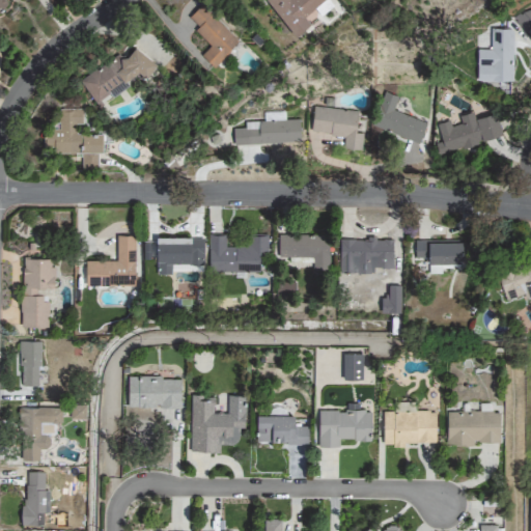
[(0,0),(0,10),(8,2),(5,0),(0,0)]
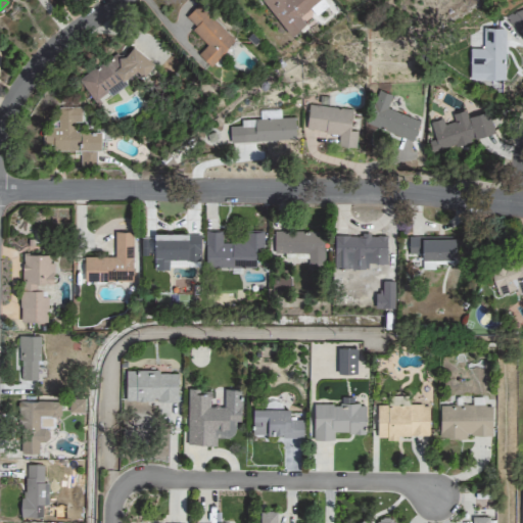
[(305,24),(300,16),(311,9),(315,15),(327,7),(322,0),(263,0),(289,36),(305,24)]
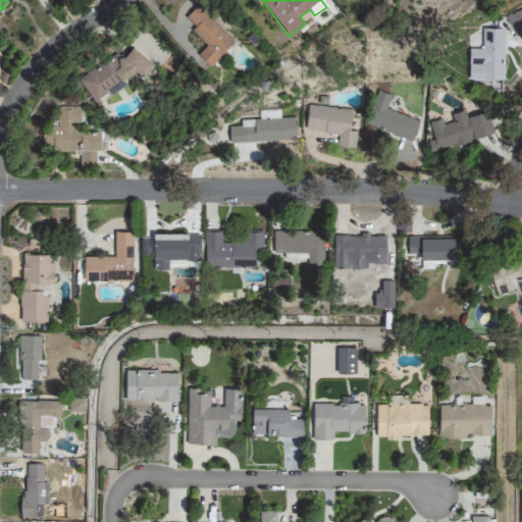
[(207,47),(198,55),(209,66),(235,43),(198,5),(186,16),(195,27),(191,30),(207,47)]
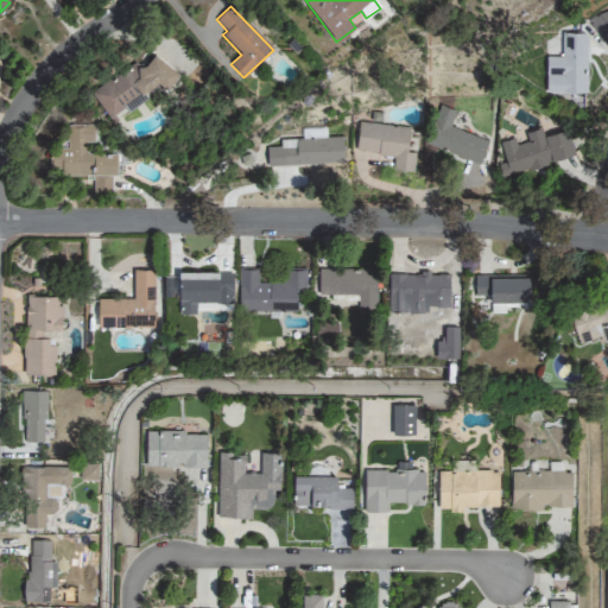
[(607,30),(607,13),(591,12),(589,27),(607,30)]
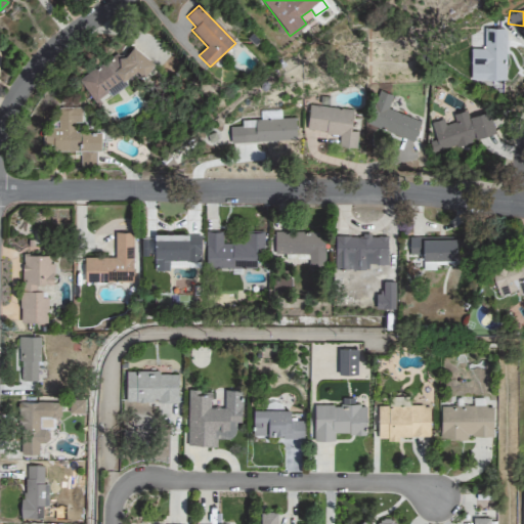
[(471,79),(506,79),(506,30),(484,30),(484,64),(471,63),(471,79)]
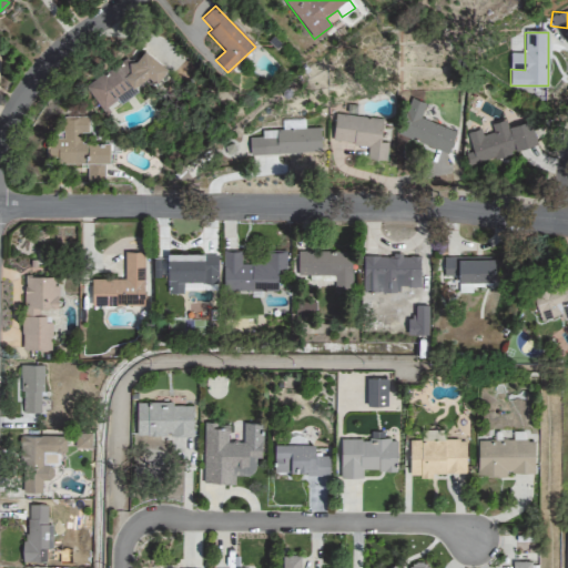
[(152,82),(165,73),(149,49),(131,61),(128,57),(84,85),(103,112),(135,90),(133,87),(149,77),(152,82)]
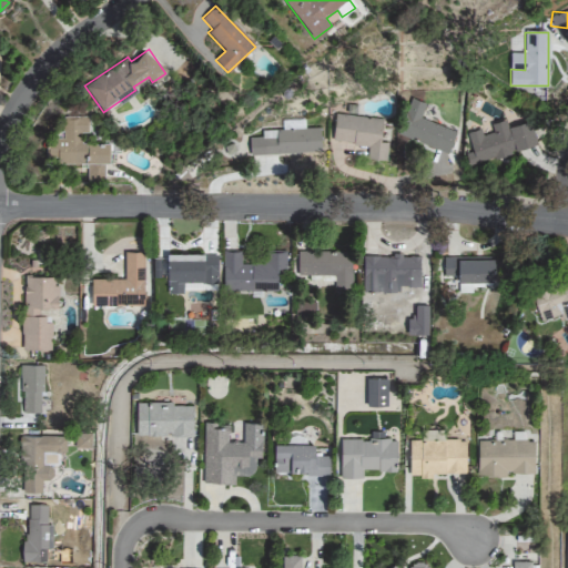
[(448,153),(456,131),(421,119),(425,104),(409,99),(397,135),(448,153)]
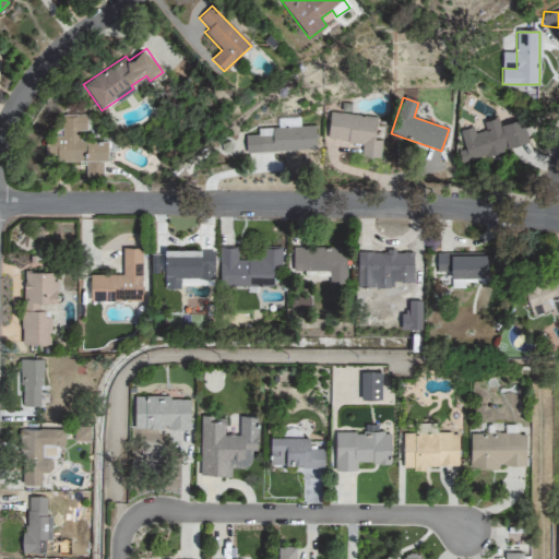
[(377,118),(330,113),(326,140),(363,143),(361,156),(380,158),(382,141),(375,140),(377,118)]
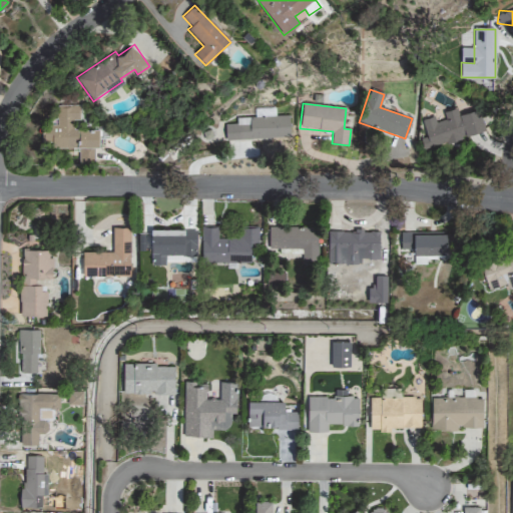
[(99,129),(73,129),(73,119),(79,119),(79,105),(56,105),(56,124),(42,124),(42,146),(78,146),(78,162),(94,162),(94,147),(99,147),(99,129)]
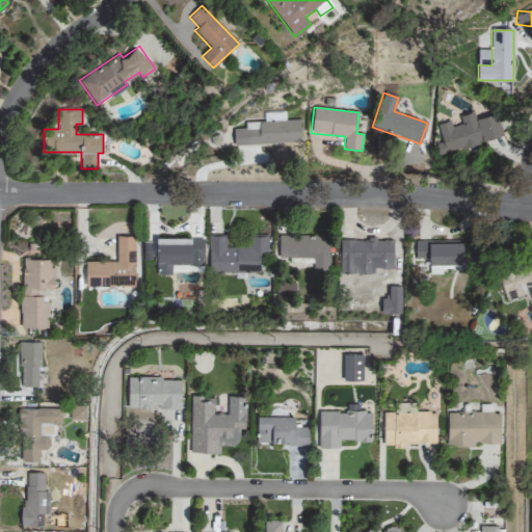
[(497,113),(476,120),(474,112),(460,116),(462,124),(452,127),(450,121),(437,125),(443,141),(435,143),(440,155),(503,136),(497,113)]
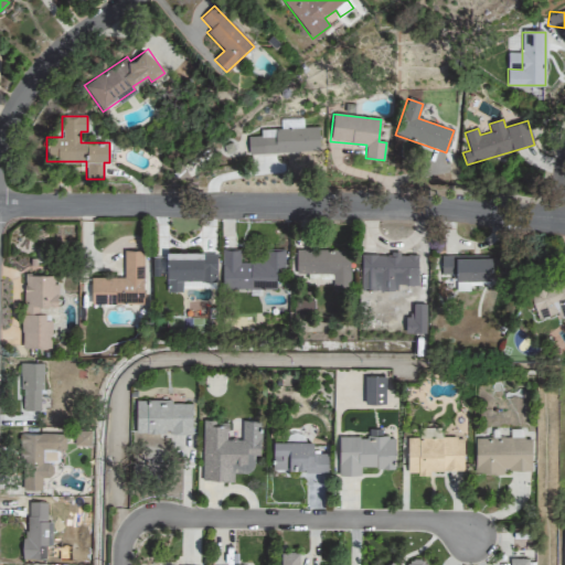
[(302,128),(302,120),(281,120),(281,129),(302,128)]
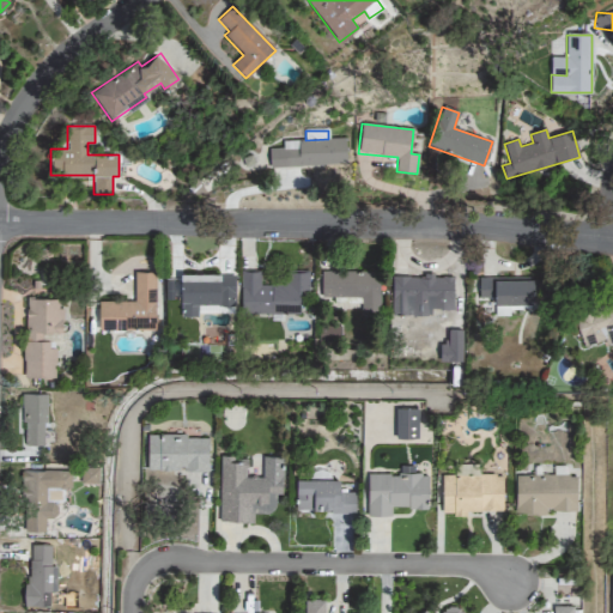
[(346,165),(345,139),(281,141),(283,149),(268,149),(269,168),(346,165)]
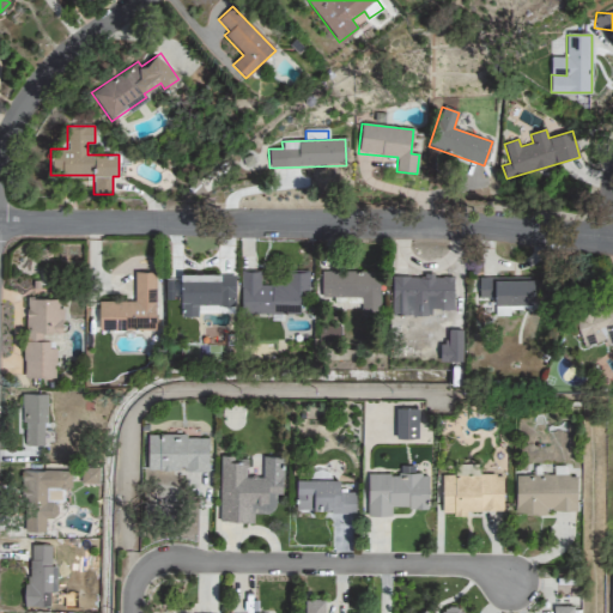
[(299,314),(299,290),(309,290),(309,271),(286,271),(286,284),(260,284),(260,271),(241,271),(241,314),(299,314)]
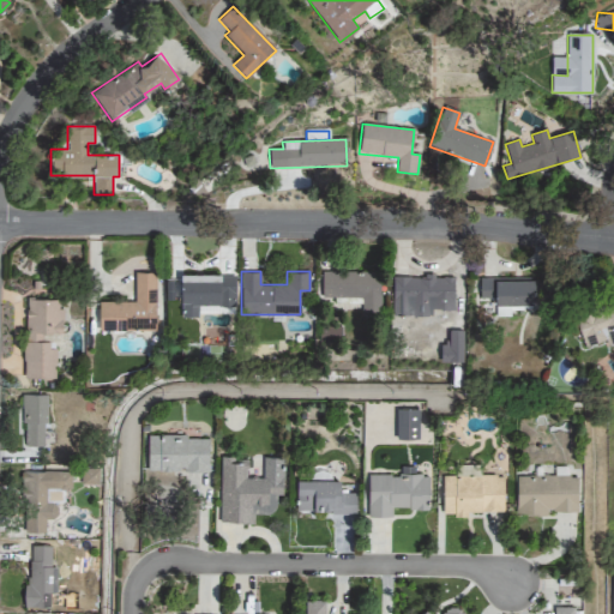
[(379,312),(379,271),(320,271),(320,296),(362,296),(362,312),(379,312)]
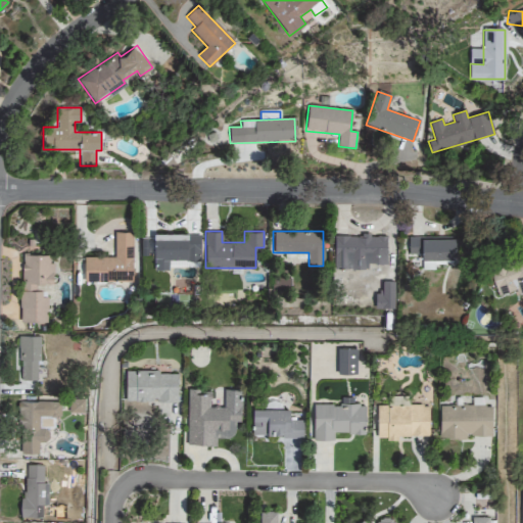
[(84,256),(84,281),(132,282),(133,232),(114,232),(114,256),(84,256)]
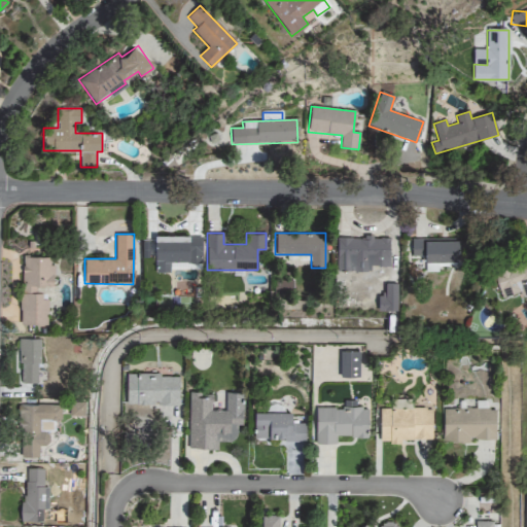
[(202,235),(155,235),(154,260),(202,261),(202,235)]
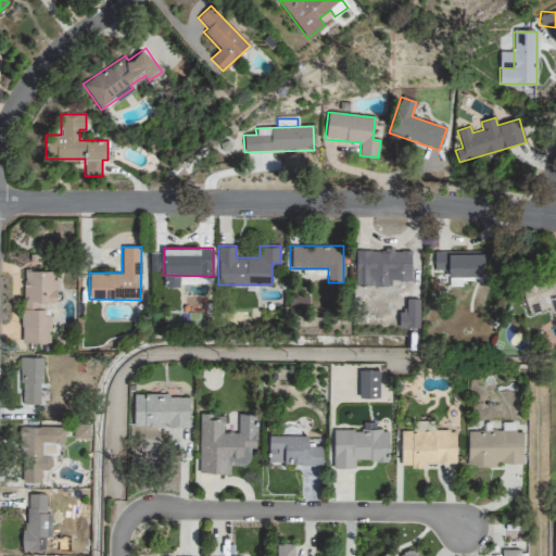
[(368,274),(412,274),(413,250),(354,249),(353,266),(368,266),(368,274)]
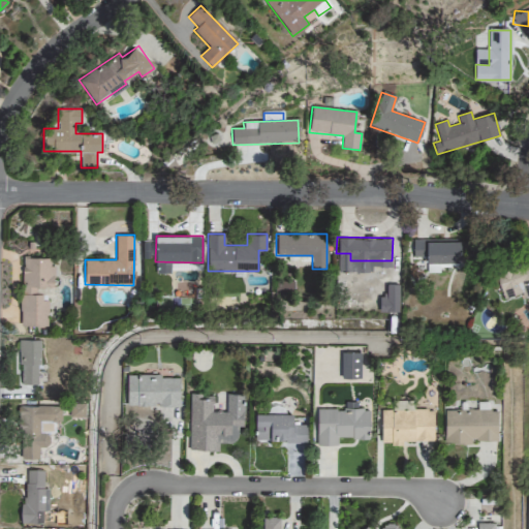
[(427,261),(461,262),(461,241),(413,240),(413,256),(427,256),(427,261)]
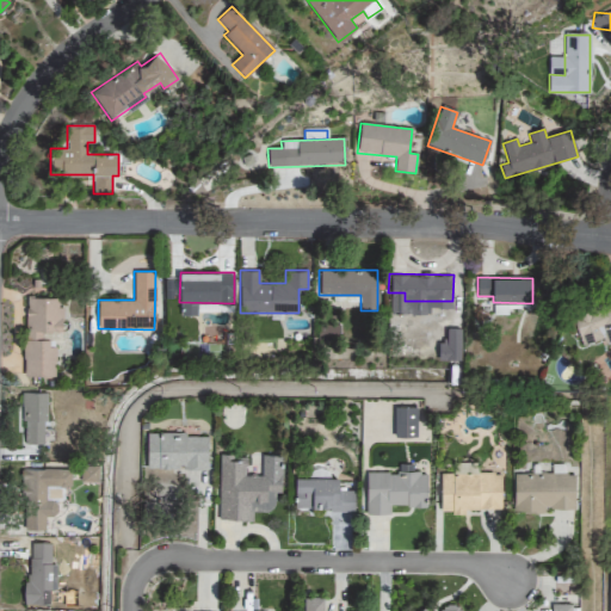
[(55,376),(56,343),(61,343),(62,297),(26,297),(24,375),(55,376)]
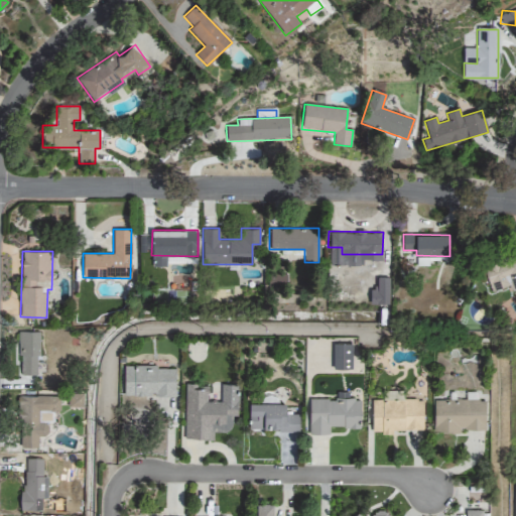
[(491,290),(508,285),(509,289),(515,286),(515,251),(483,262),(491,290)]
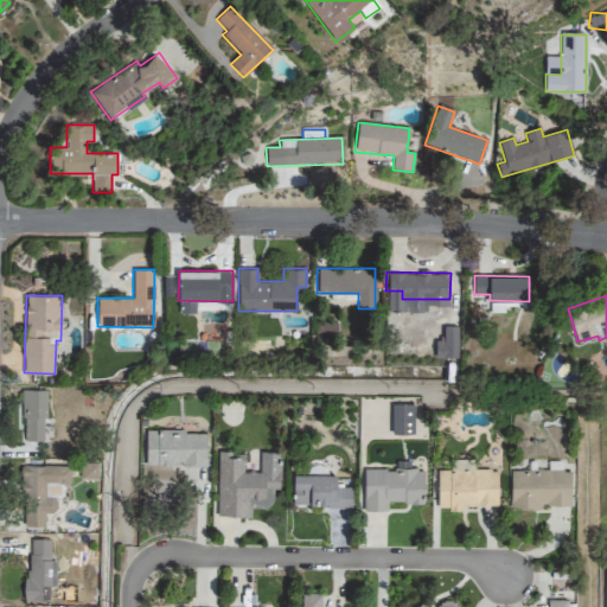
[(23,441),(45,440),(44,390),(23,390),(23,441)]
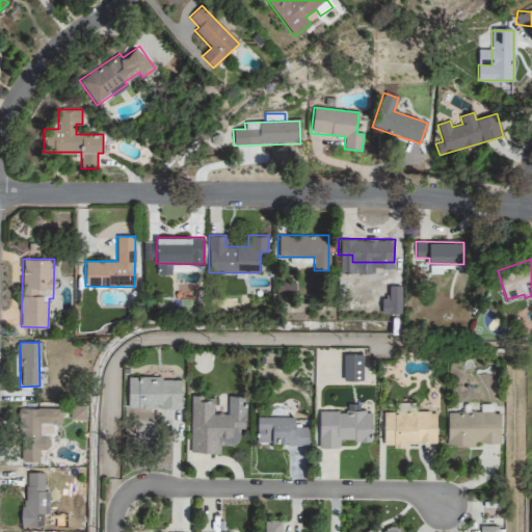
[(344,379),(363,379),(363,353),(343,353),(344,379)]
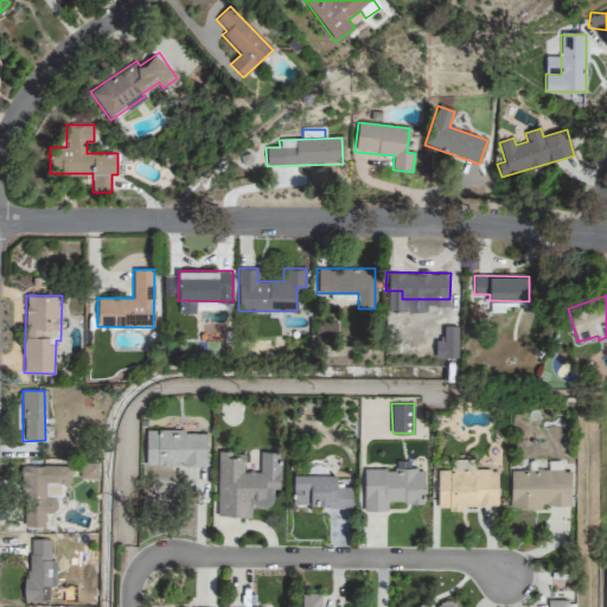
[(206,432),(146,430),(145,465),(206,466),(206,432)]
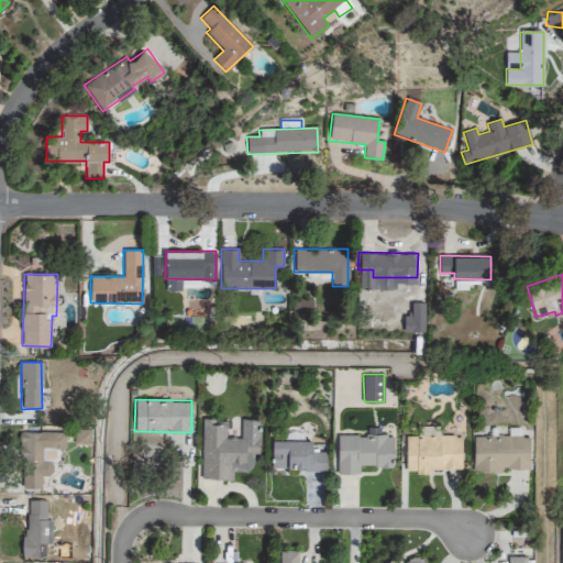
[(200,477),(232,479),(233,470),(253,471),(253,453),(258,454),(260,419),(242,419),(241,438),(227,438),(227,420),(202,419),(200,477)]
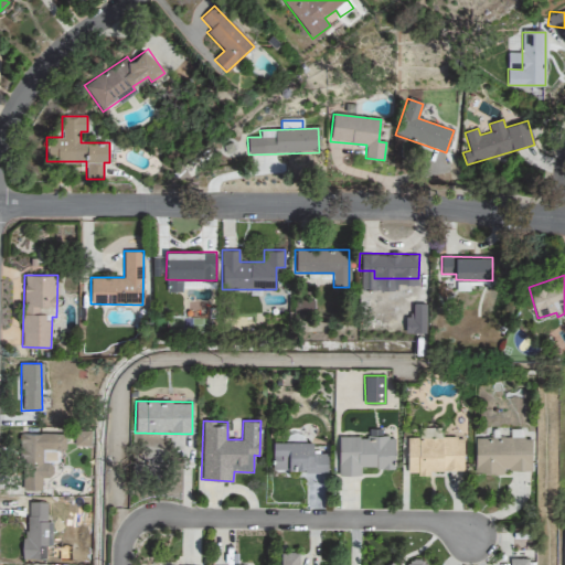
[(338,475),(361,475),(361,467),(394,468),(395,437),(382,436),(382,428),(368,428),(368,436),(339,436),(338,475)]
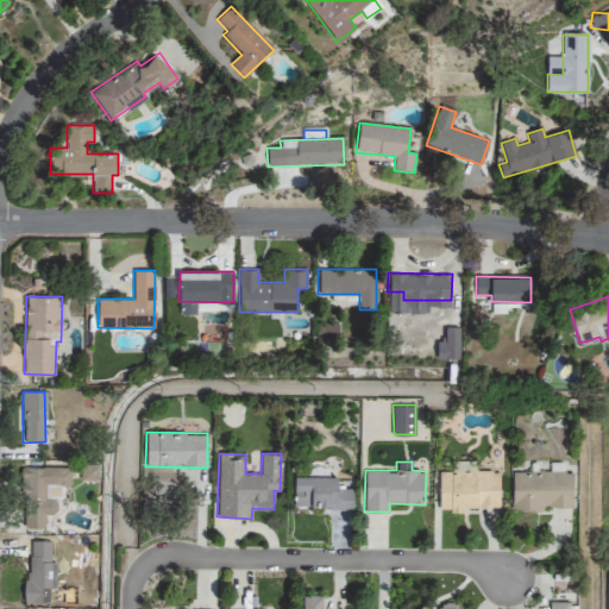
[(99,464),(80,464),(80,479),(98,479),(99,464)]
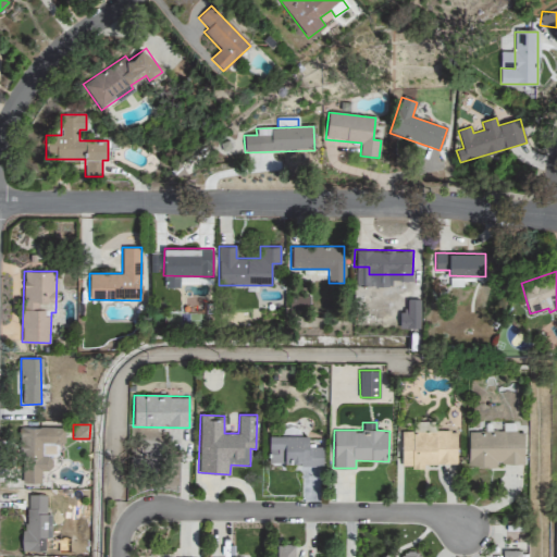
[(64,426),(21,428),(23,482),(41,482),(41,470),(51,470),(51,454),(58,454),(57,443),(64,443),(64,426)]
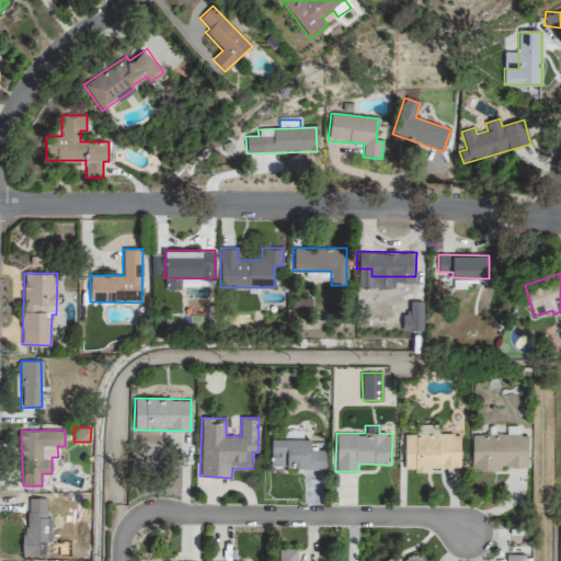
[(404,470),(426,470),(426,468),(460,467),(459,434),(404,434),(404,470)]
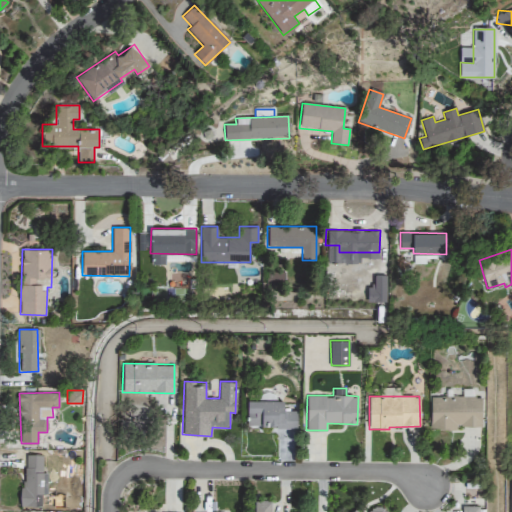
[(430,396),(430,429),(456,429),(456,426),(481,426),(482,396),(430,396)]
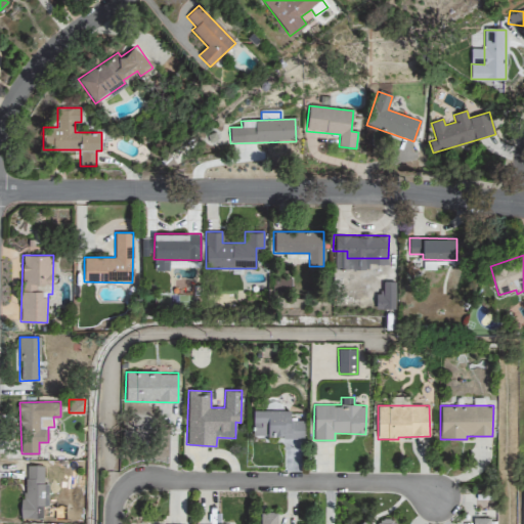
[(282,438),(303,439),(304,421),(290,421),(290,409),(253,409),(253,435),(282,435),(282,438)]
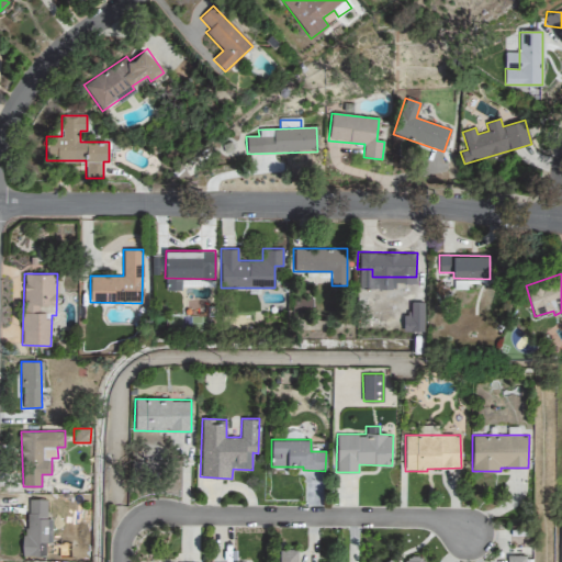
[(52,518),(46,518),(46,499),(25,499),(24,554),(51,555),(52,518)]
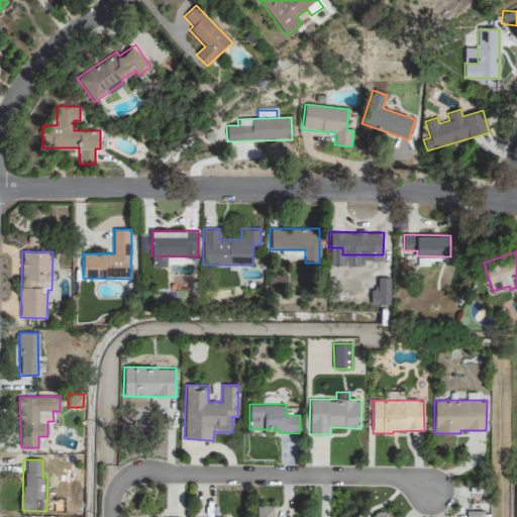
[(255,505),(255,516),(307,516),(308,516),(305,516),(273,516),(273,505),(255,505)]
